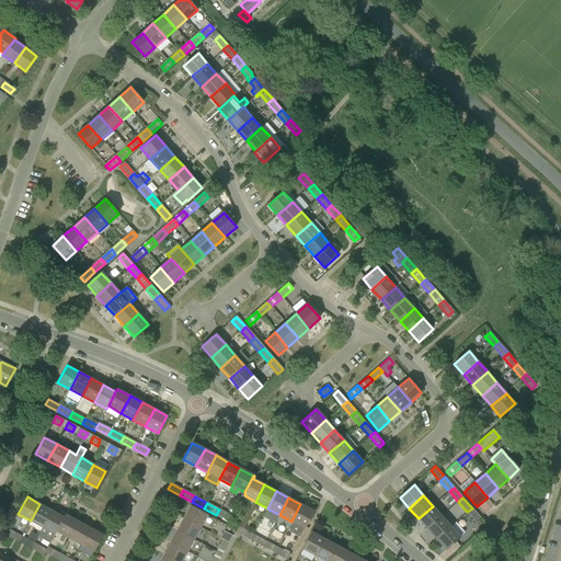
[(43,528),(52,511),(39,504),(31,521),(43,528)]
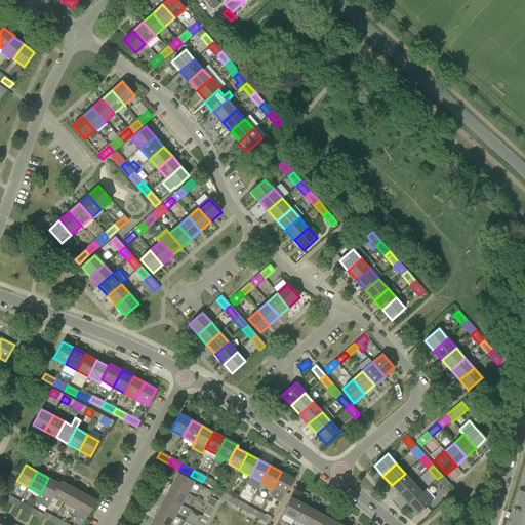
[(281,472),(273,488),(268,496),(280,503),(293,479),(292,478),(281,472)]
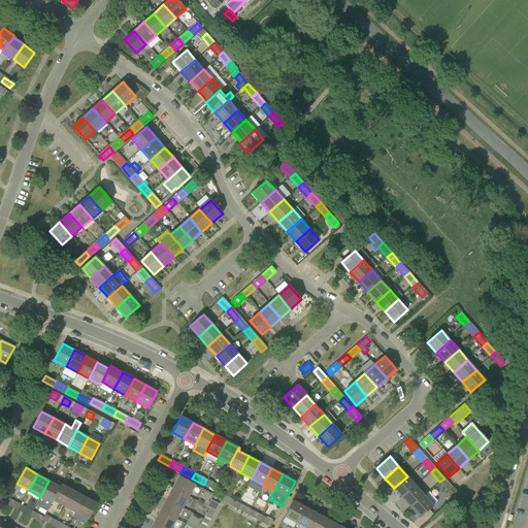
[(178,476),(173,488),(189,496),(195,486),(178,476)]
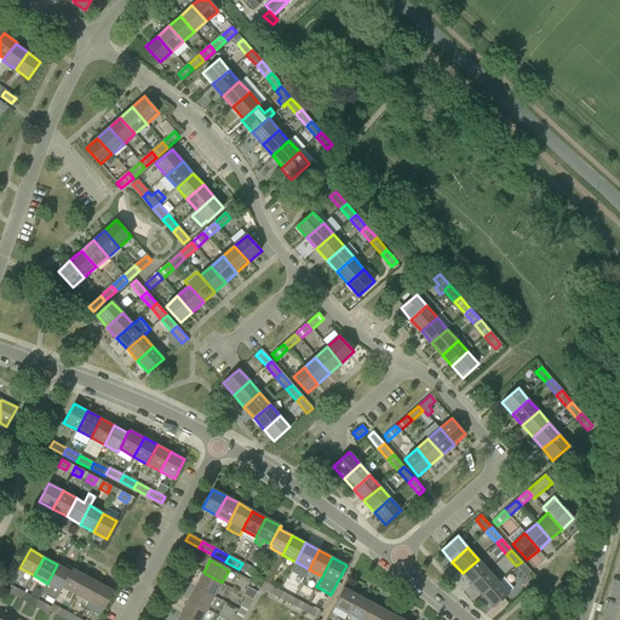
[(478,560),(463,573),(472,585),(488,570),(478,560)]
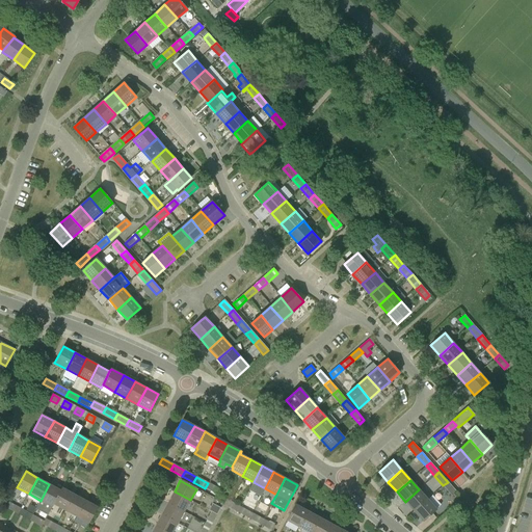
[(456,491),(448,482),(443,485),(452,496),(456,491)]
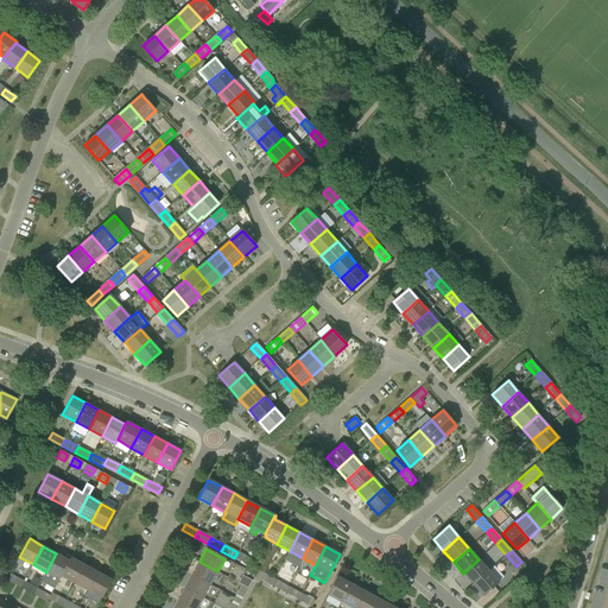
[(251,559),(238,552),(234,558),(247,565),(251,559)]
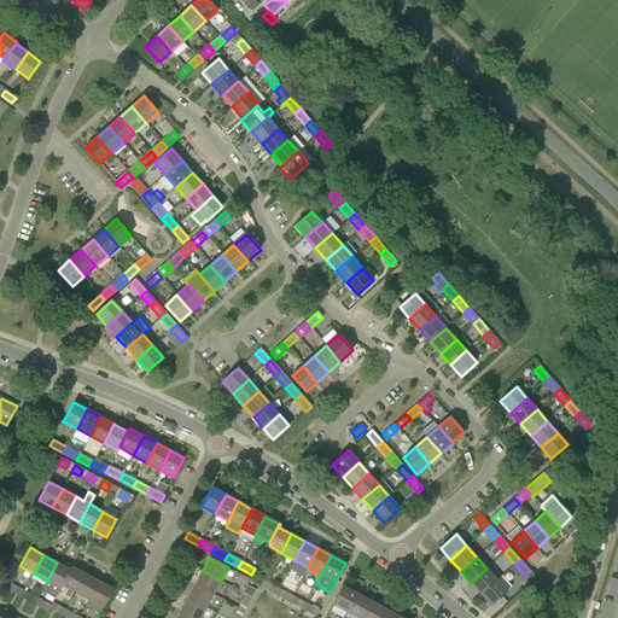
[(47,582),(41,592),(54,599),(60,589),(70,570),(57,563),(47,582)]
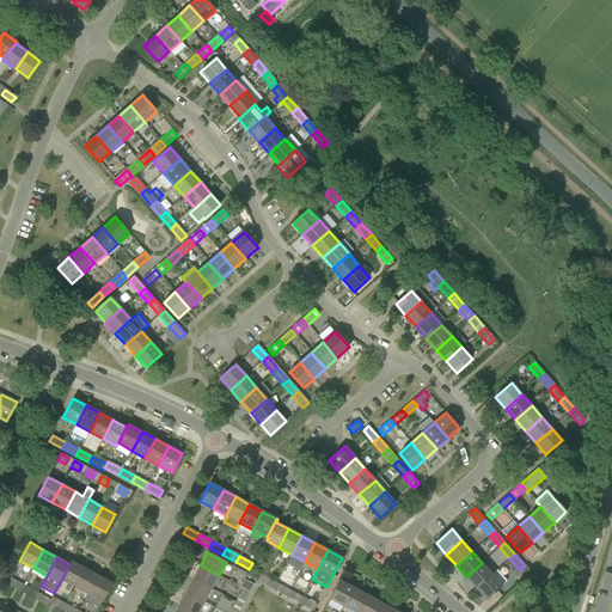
[(62,580),(74,587),(85,568),(72,561),(72,562),(69,564),(60,583),(62,580)]
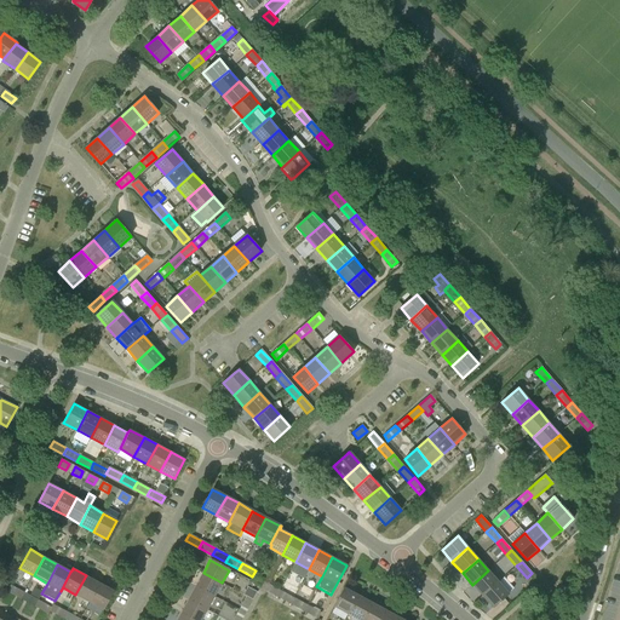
[(488,570),(472,585),(482,596),(498,581),(488,570)]
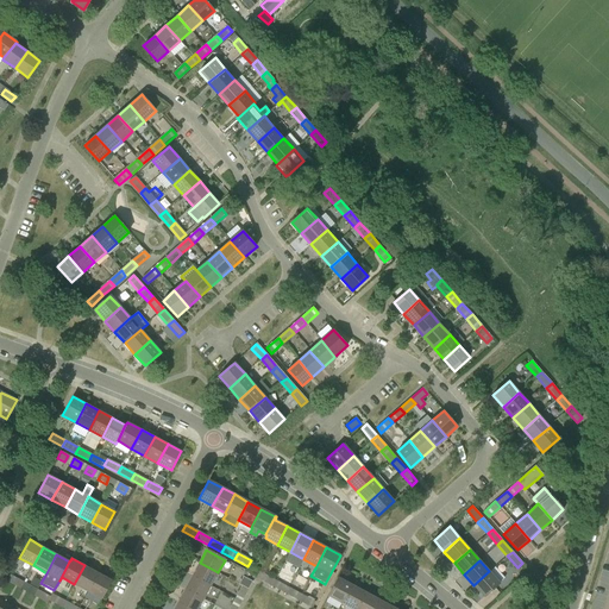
[(218,572),(200,563),(193,576),(211,585),(218,572)]
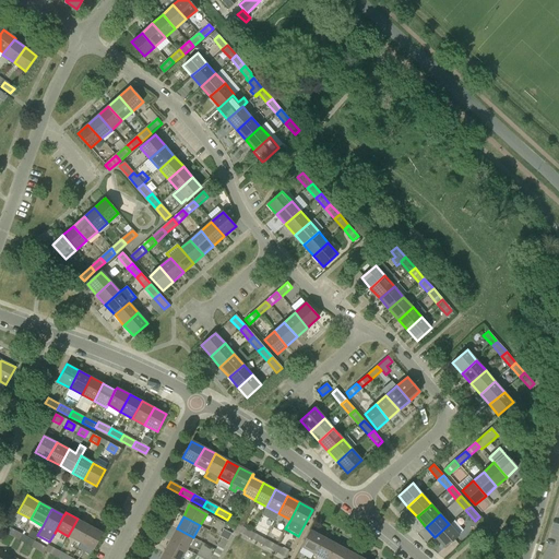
[(78,519),(68,536),(81,543),(90,526),(78,519)]
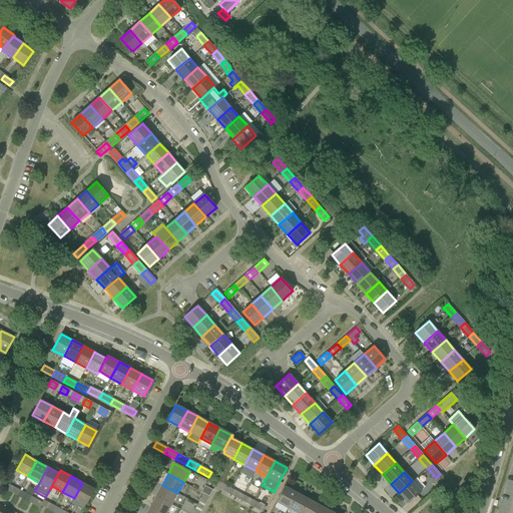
[(213,486),(217,488),(220,483),(208,477),(206,481),(206,482),(213,486)]
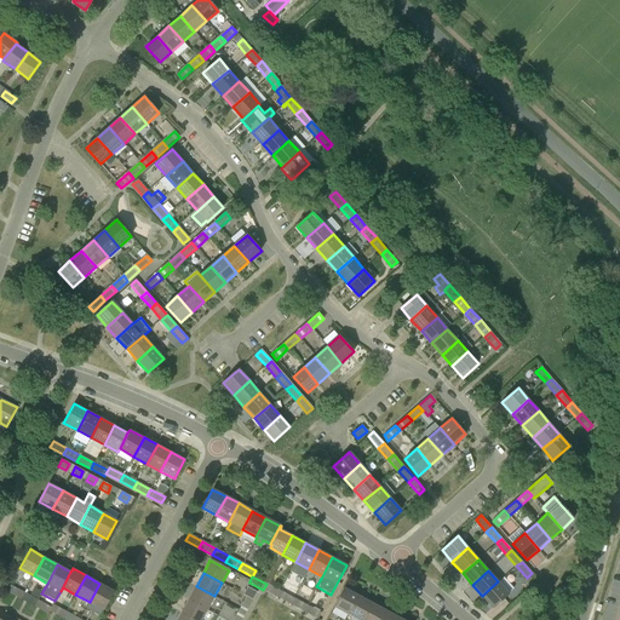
[(509,593),(498,581),(482,596),(493,608),(509,593)]
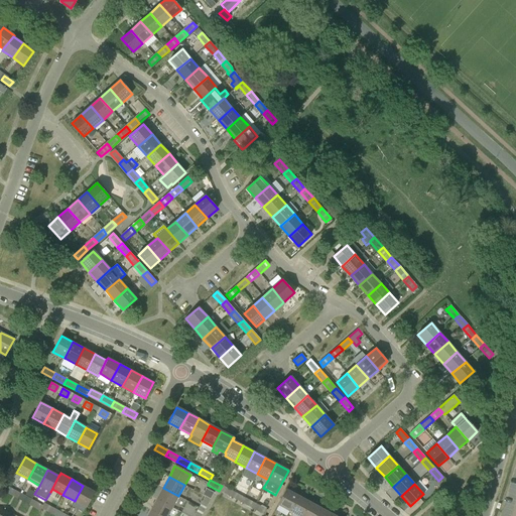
[(95,492),(83,486),(75,501),(86,508),(95,492)]
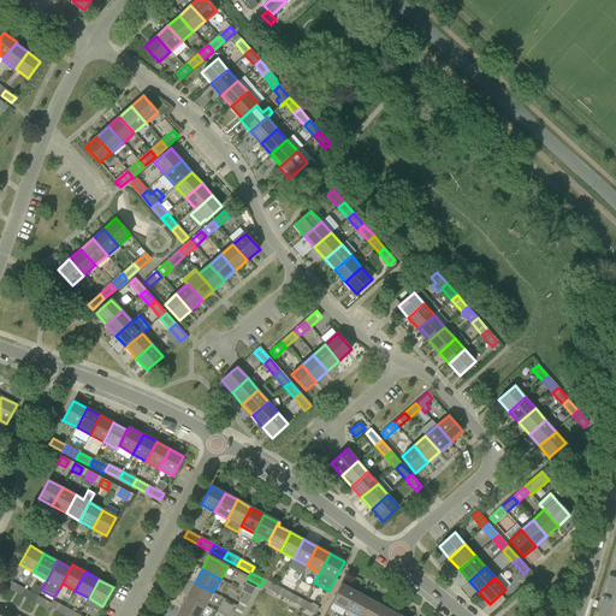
[(278,587),(265,580),(261,586),(274,593),(278,587)]
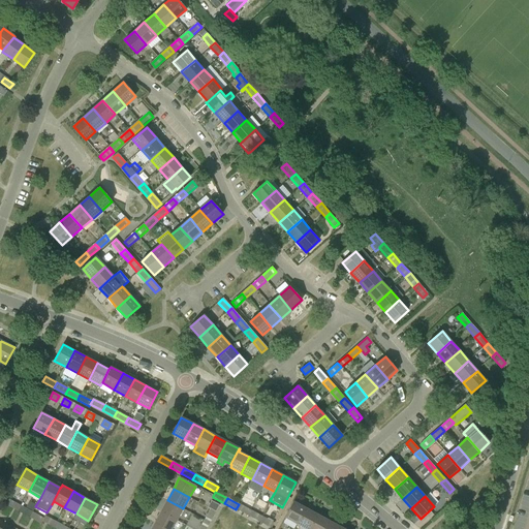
[(14,509),(18,511),(21,506),(8,499),(6,504),(12,508),(14,509)]
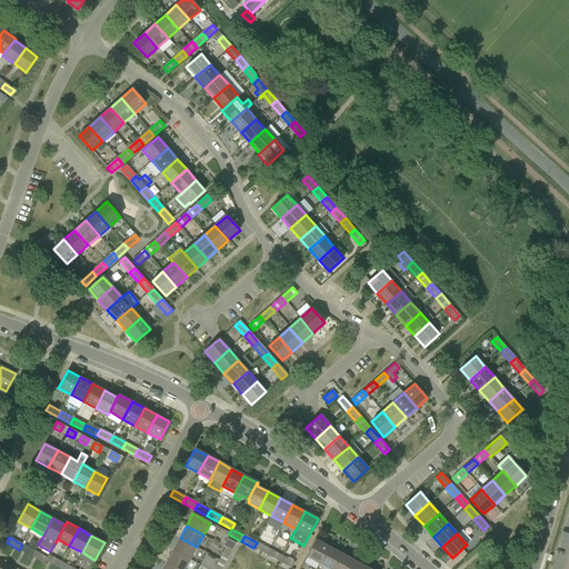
[(197,547),(180,538),(173,550),(191,559),(197,547)]
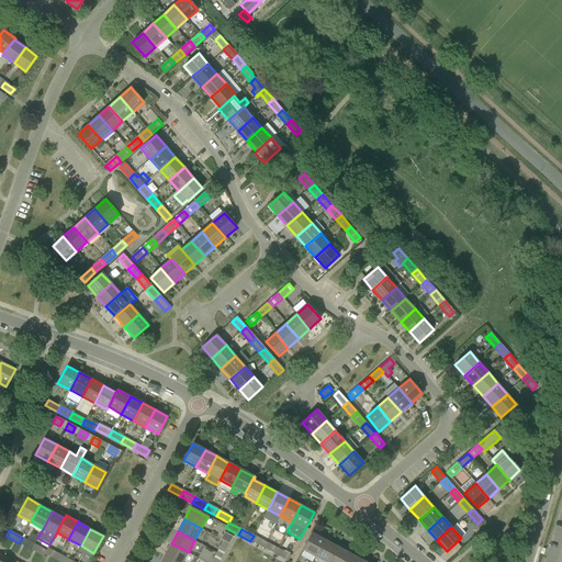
[(228,544),(233,536),(224,531),(221,539),(223,540),(223,541),(228,544)]
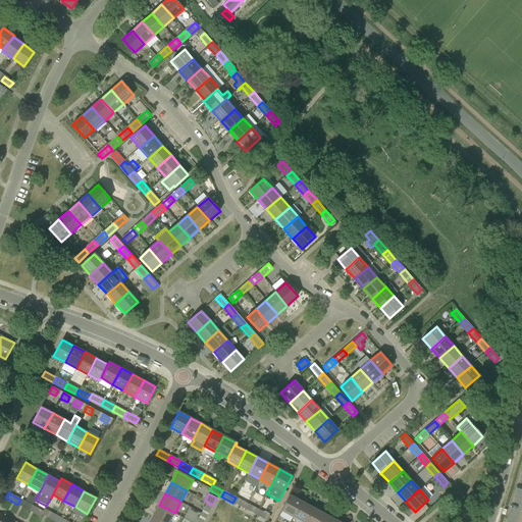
[(32,506),(36,499),(29,494),(24,502),(20,500),(17,505),(19,506),(22,507),(29,511),(32,506)]
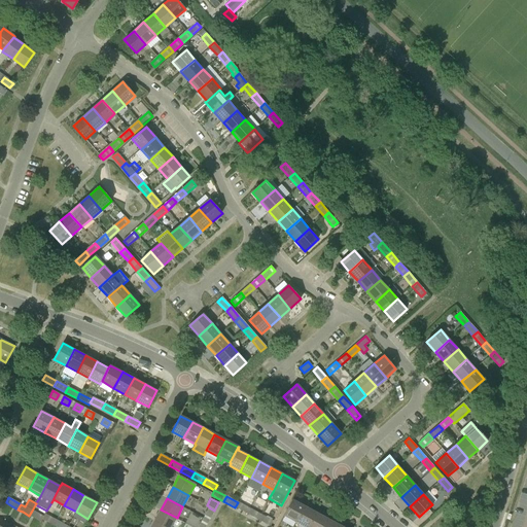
[(284,516),(295,522),(304,506),(292,500),(284,516)]
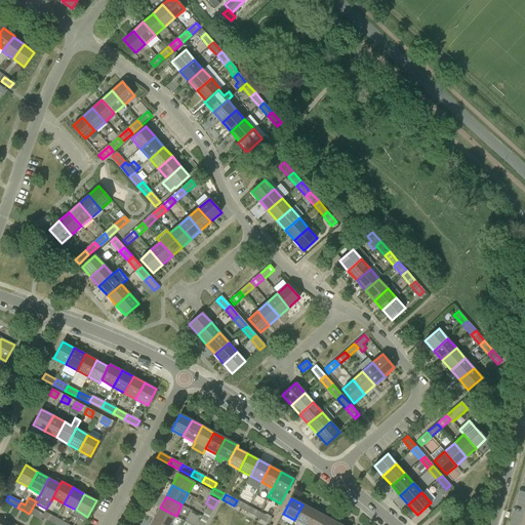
[(248,507),(237,500),(234,506),(245,512),(248,507)]
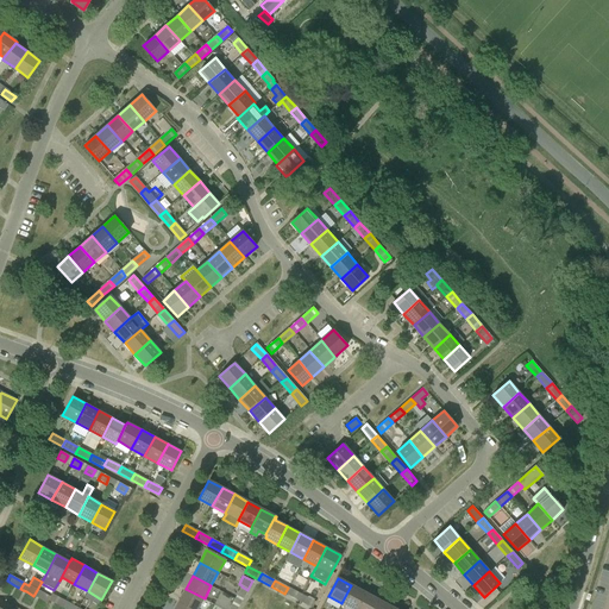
[(351,585),(341,603),(352,608),(355,608),(364,592),(351,585)]
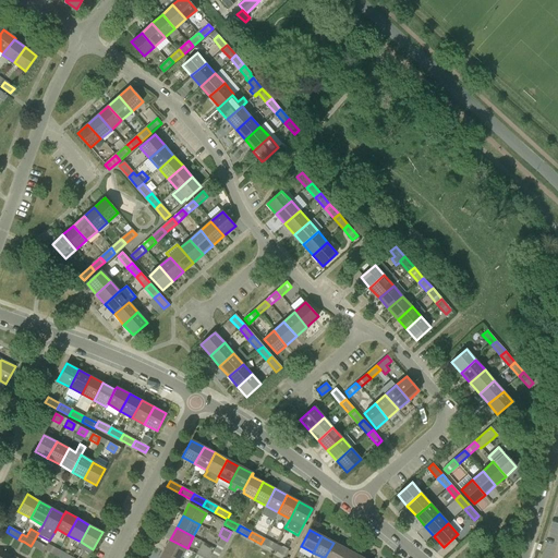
[(227,541),(221,537),(215,548),(220,552),(227,541)]
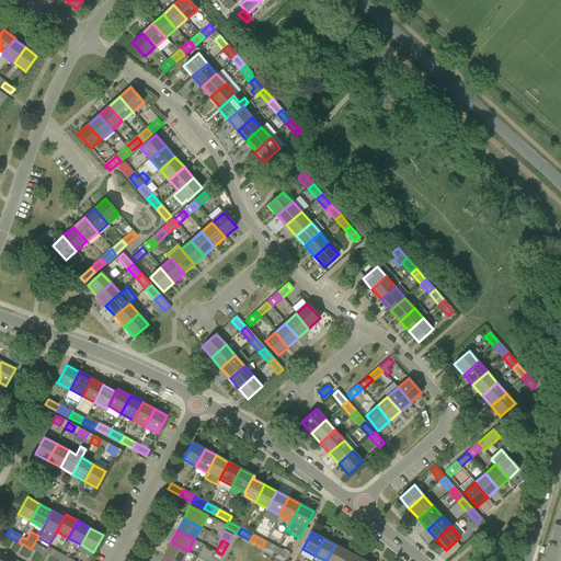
[(277,548),(265,541),(262,547),(274,553),(277,548)]
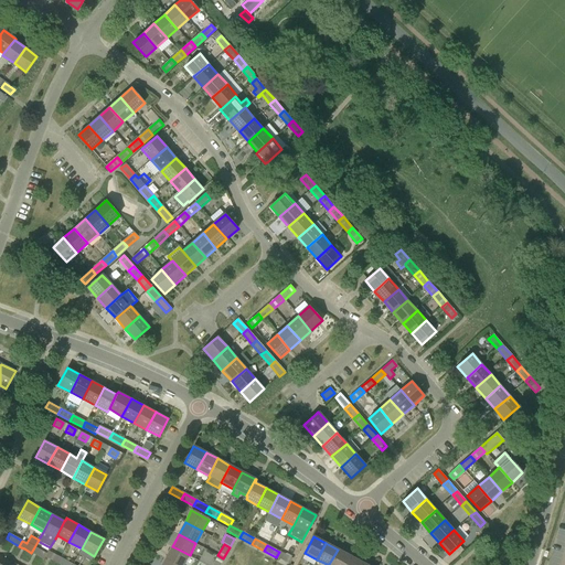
[(184,564),(190,555),(172,546),(166,558),(178,564),(184,564)]
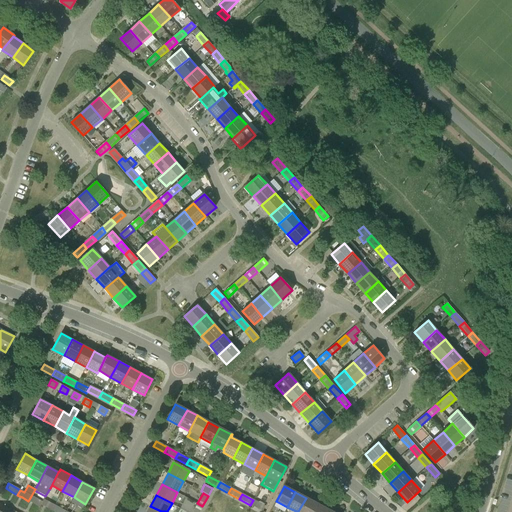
[(31,496),(28,501),(30,502),(33,503),(39,507),(41,504),(42,502),(31,496)]
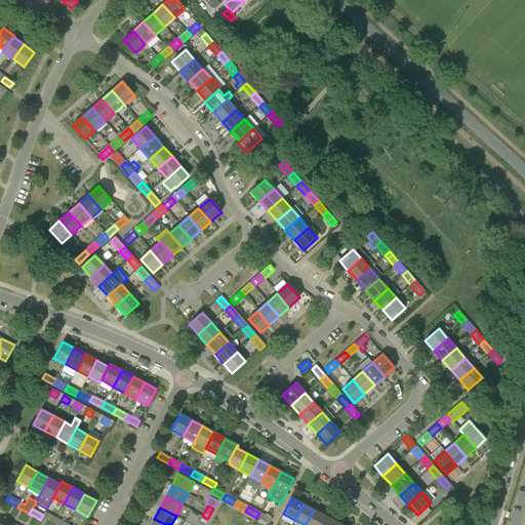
[(314,511),(306,524),(320,524),(325,517),(314,511)]
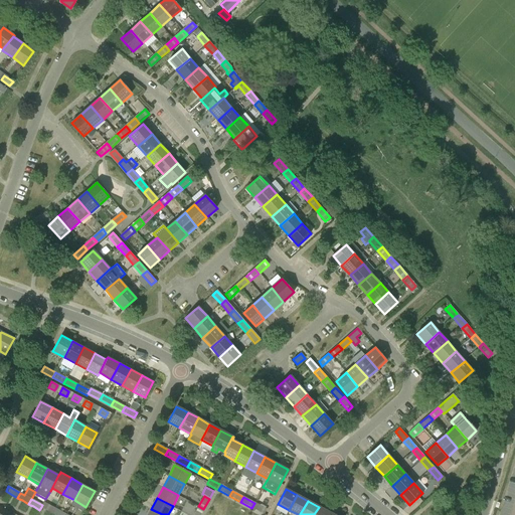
[(44,502),(42,505),(41,507),(44,509),(46,510),(52,513),(55,508),(44,502)]
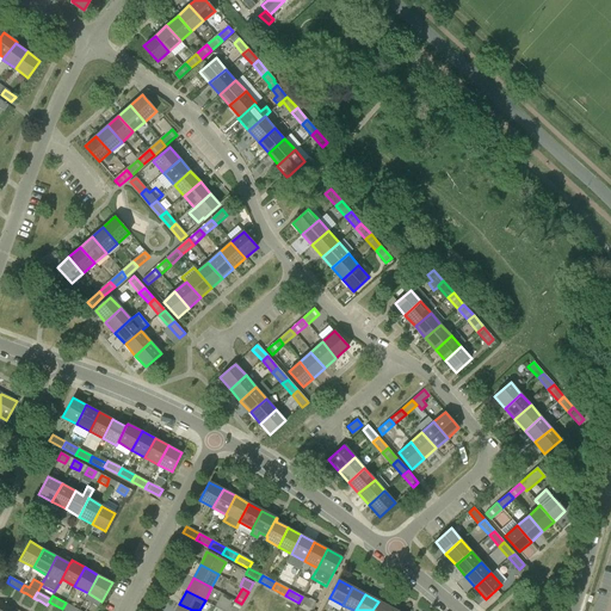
[(315,604),(302,597),(298,603),(313,610),(315,604)]
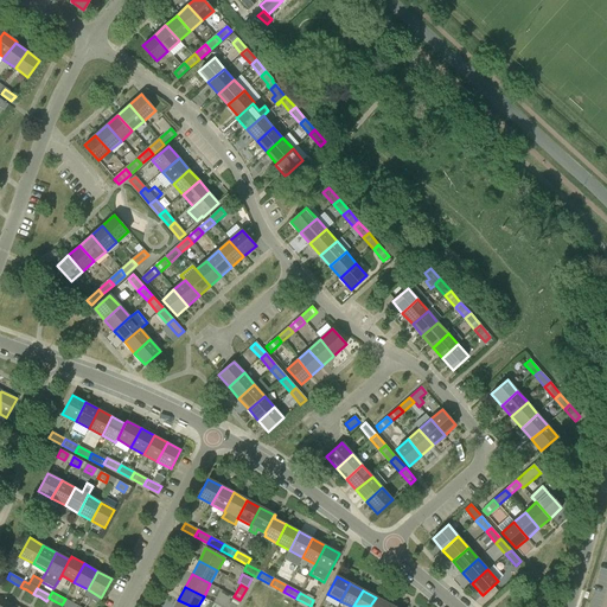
[(236,606),(240,600),(234,596),(228,606),(236,606)]
